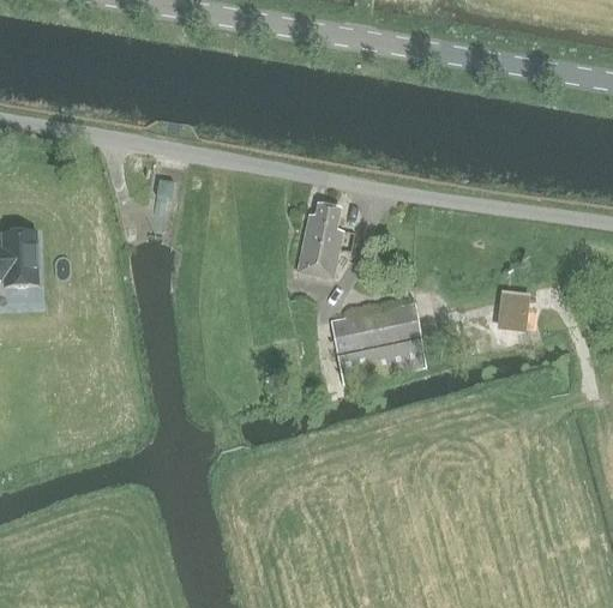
[(170,198),(173,180),(158,178),(156,196),(170,198)]
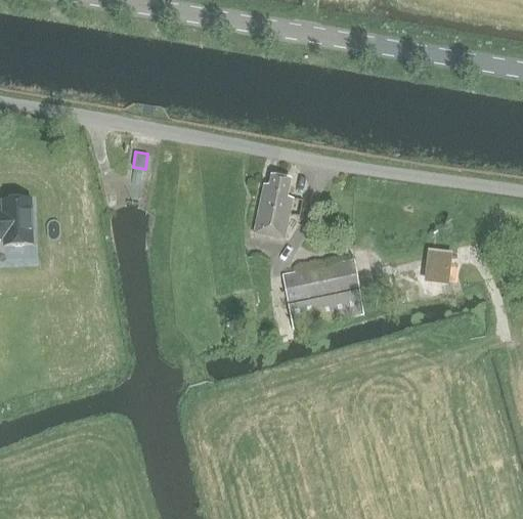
[(299,197),(291,195),(287,193),(290,177),(270,173),(268,182),(263,181),(253,230),(282,236),(288,212),(296,213),(299,197)]
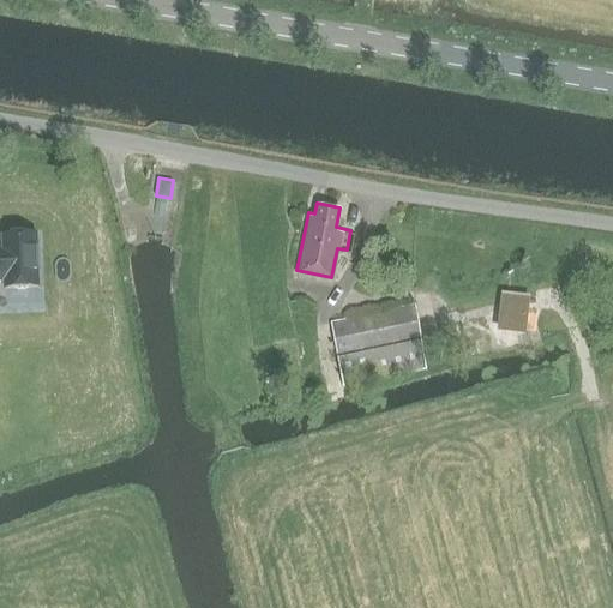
[(2,247),(0,247),(0,277),(4,277),(4,286),(37,284),(35,232),(1,233),(2,247)]
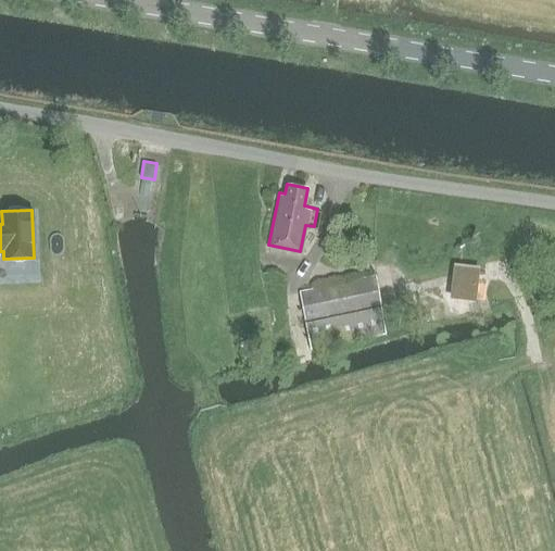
[(375,273),(298,288),(310,348),(387,332),(375,273)]
